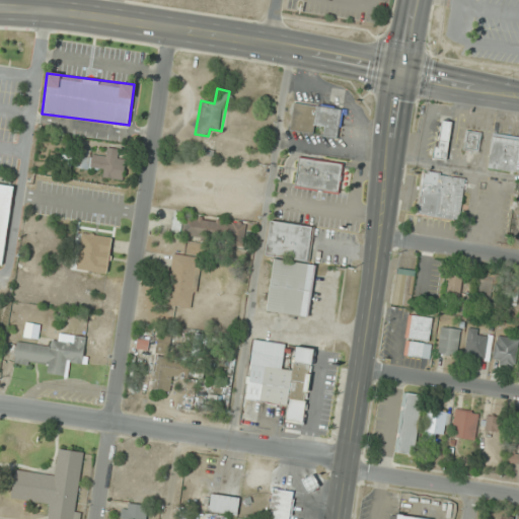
[(343,108),(293,102),(289,131),(313,134),(314,126),(323,128),(322,136),(339,138),(343,108)]
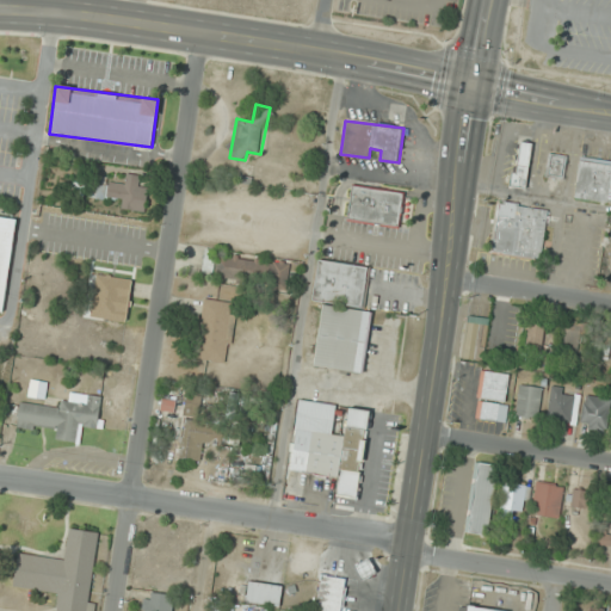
[(507,185),(522,190),(535,147),(520,142),(507,185)]
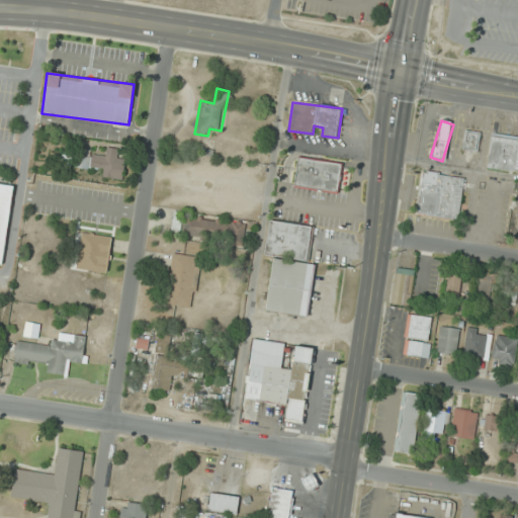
[(480,132),(465,130),(463,151),(478,152),(480,132)]
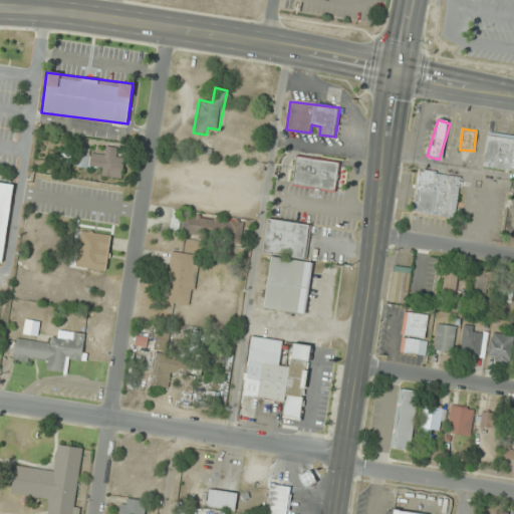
[(513,137),(487,134),(483,168),(513,171),(513,166),(513,137)]
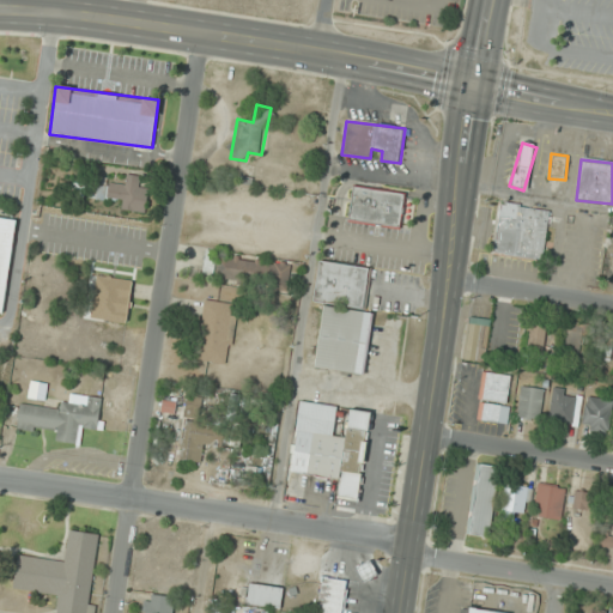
[(104,204),(145,210),(149,188),(140,187),(141,177),(126,175),(125,184),(98,180),(96,194),(104,196),(104,204)]
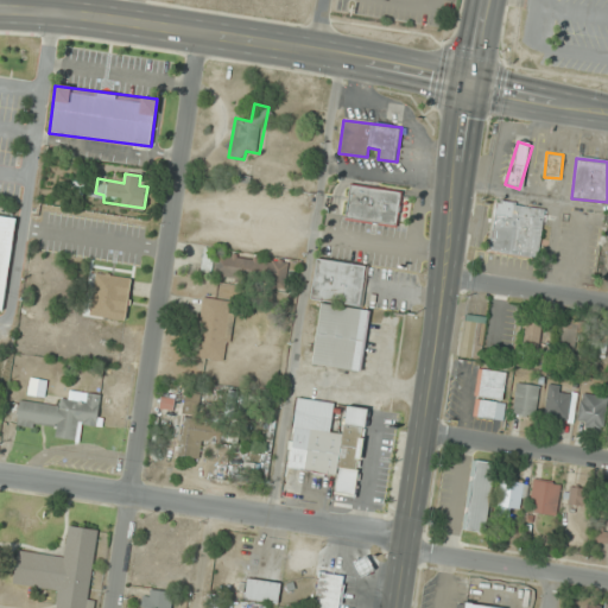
[(404,227),(406,202),(401,202),(403,191),(349,184),(344,220),(404,227)]
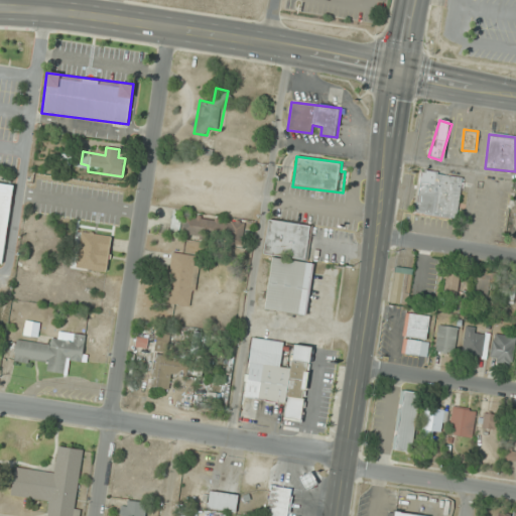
[(457,220),(464,176),(421,170),(414,214),(457,220)]
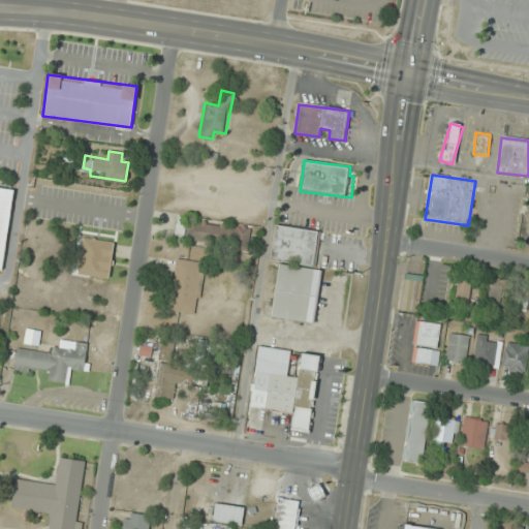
[(0,270),(3,270),(13,190),(0,187),(0,270)]
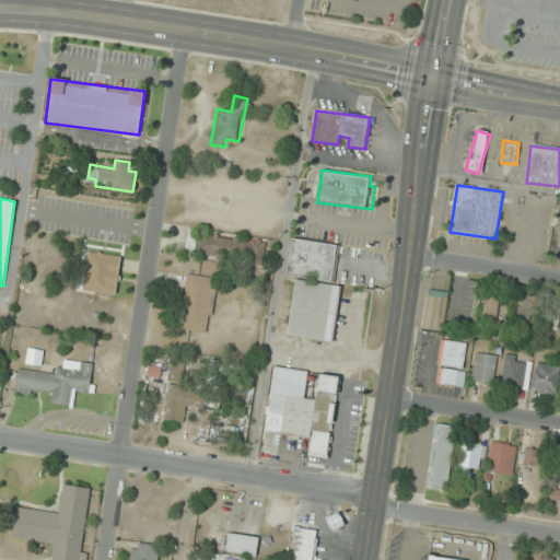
[(266,242),(188,232),(185,254),(264,263),(266,242)]
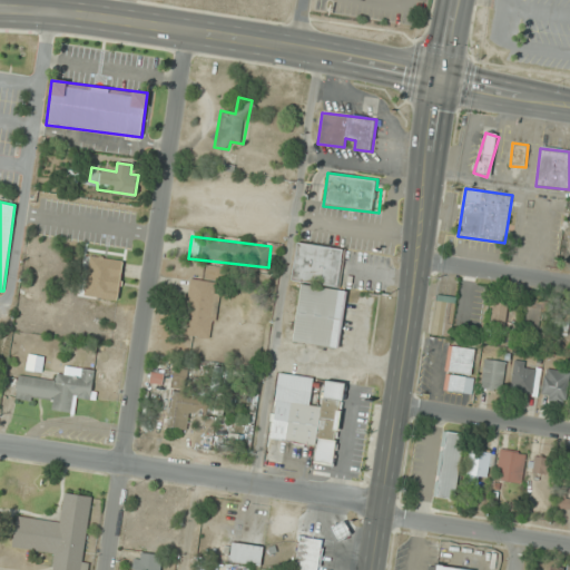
[(292,343),(338,350),(346,292),(338,291),(344,249),(296,243),(291,281),(300,283),(292,343)]
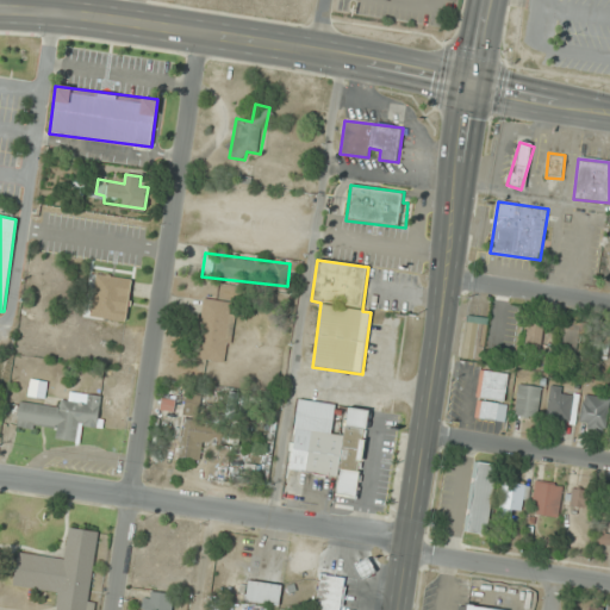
[(132,279),(95,274),(91,317),(128,321),(132,279)]
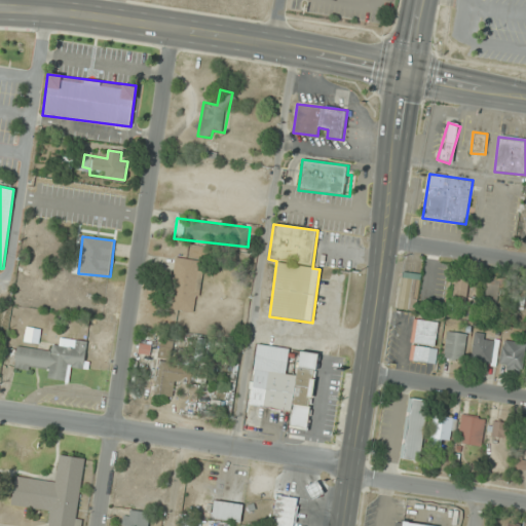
[(175,258),(168,308),(196,312),(203,261),(175,258)]
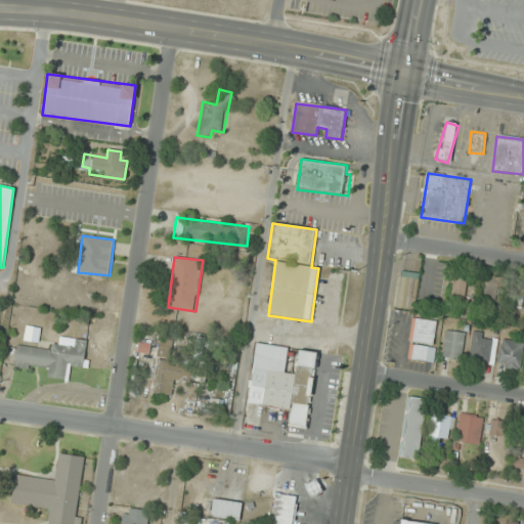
[(417,272),(398,271),(397,309),(416,309),(417,272)]
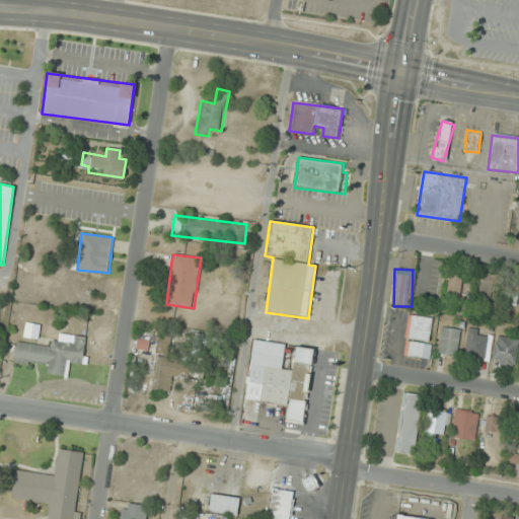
[(498,275),(478,273),(476,298),(496,300),(498,275)]
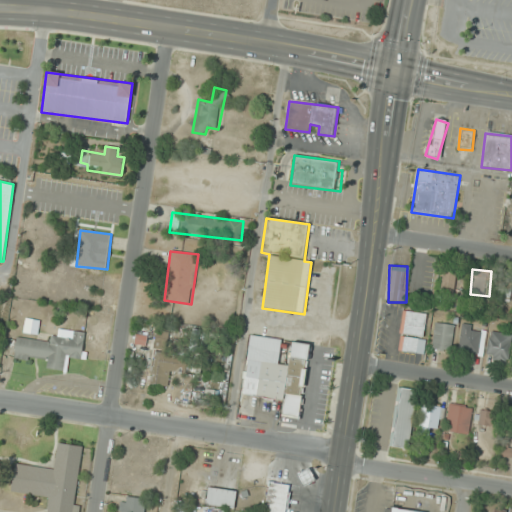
[(456,272),(443,270),(440,293),(453,295),(456,272)]
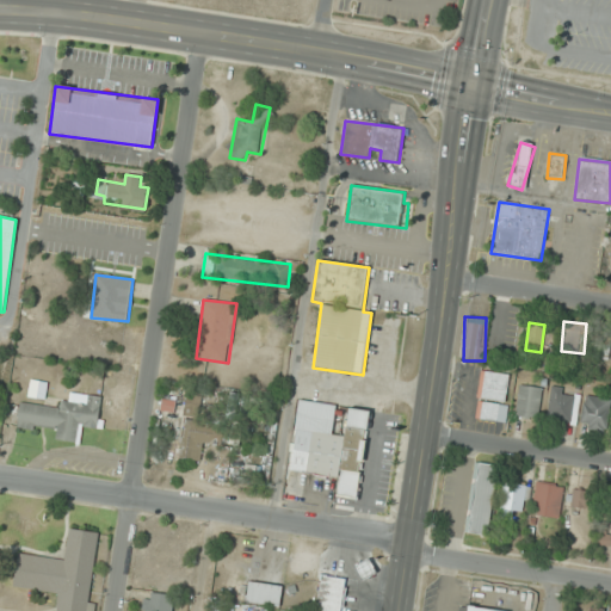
[(594,360),(610,360),(610,329),(594,328),(594,360)]
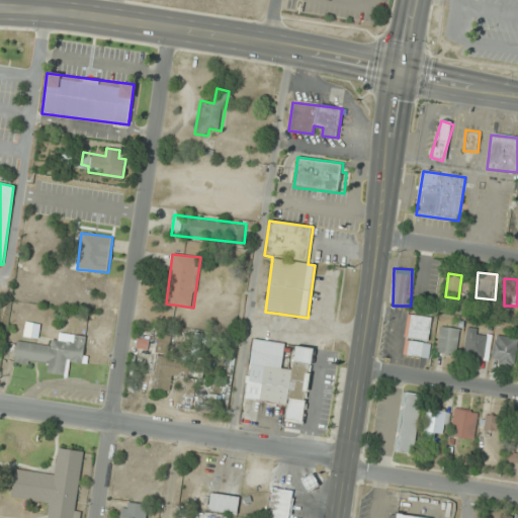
[(432,318),(409,314),(406,337),(429,340),(432,318)]
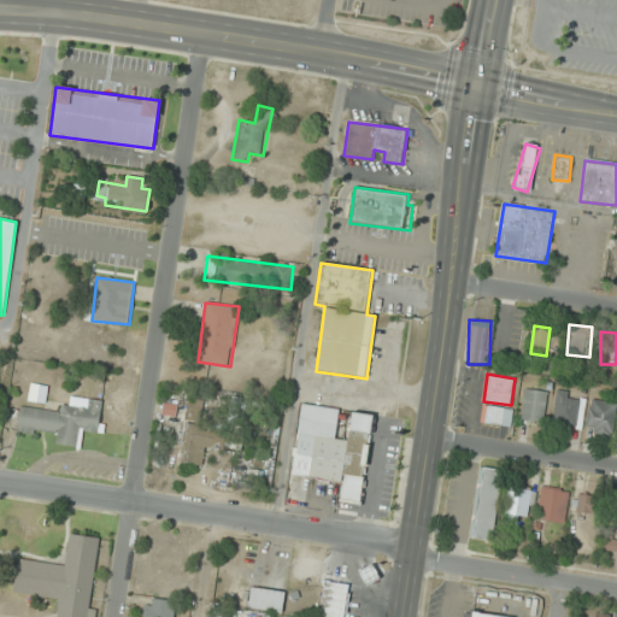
[(547,392),(526,388),(521,419),(542,423),(547,392)]
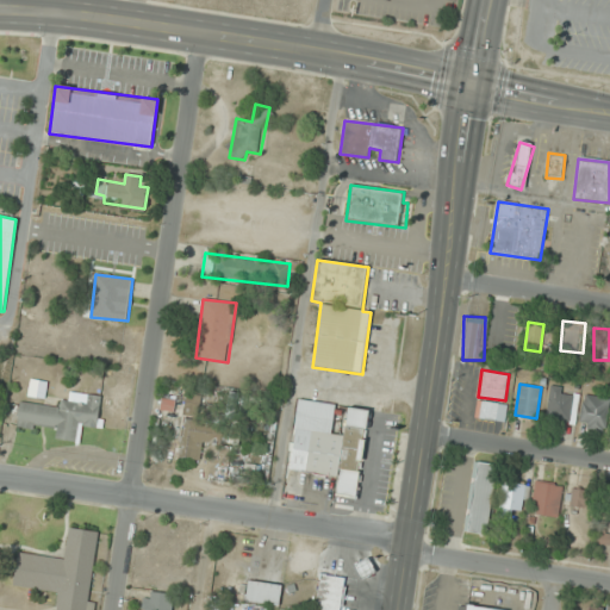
[(580,392),(552,386),(545,419),(572,425),(580,392)]
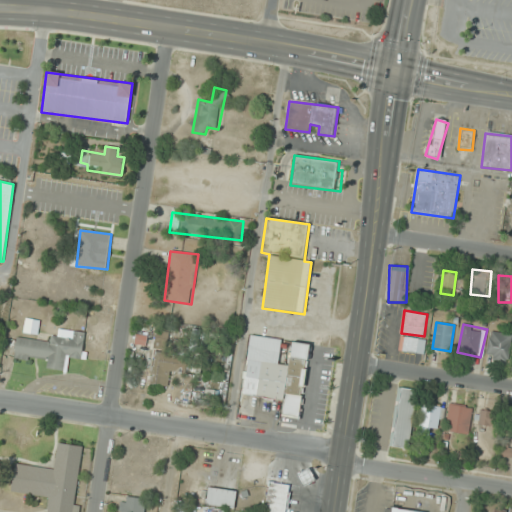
[(81,362),(85,332),(75,331),(73,340),(50,336),(49,342),(17,337),(14,356),(47,361),(46,368),(64,371),(66,359),(81,362)]
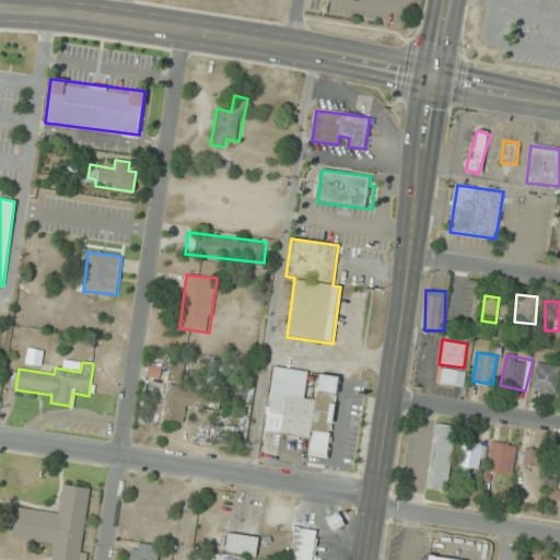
[(534,393),(557,395),(559,365),(536,363),(534,393)]
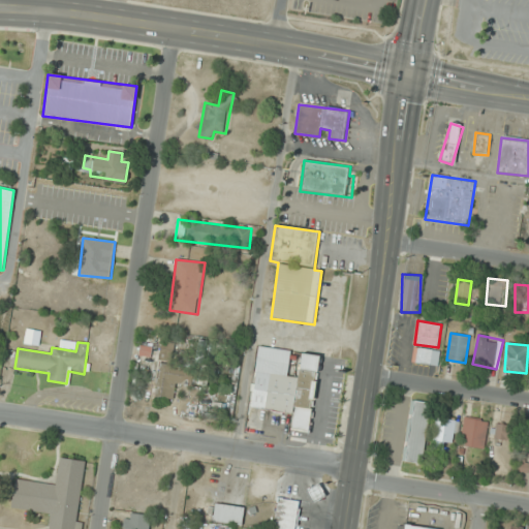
[(413,366),(439,365),(438,348),(413,350),(413,366)]
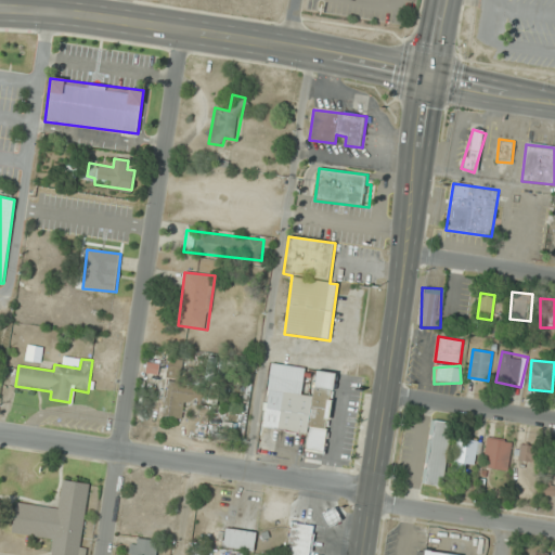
[(268,390),(263,429),(325,437),(333,373),(315,371),(312,396),(268,390)]
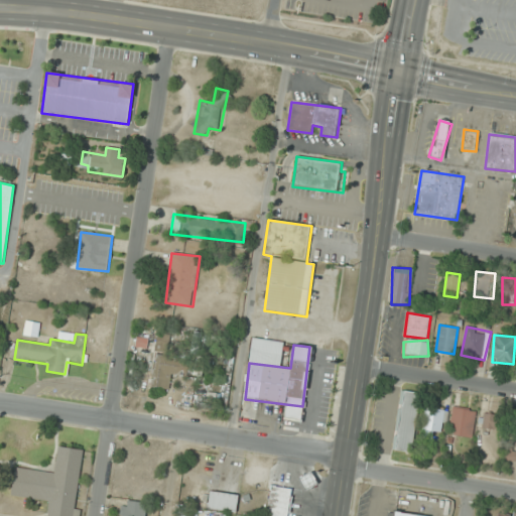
[(170,390),(172,374),(180,376),(183,358),(154,354),(150,387),(170,390)]
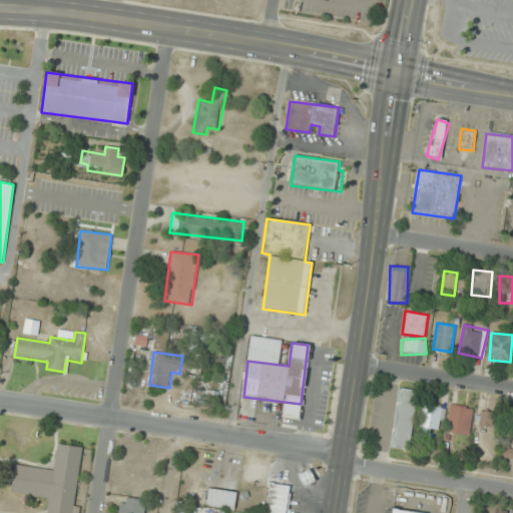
[(326,410),(332,382),(318,379),(311,406),(326,410)]
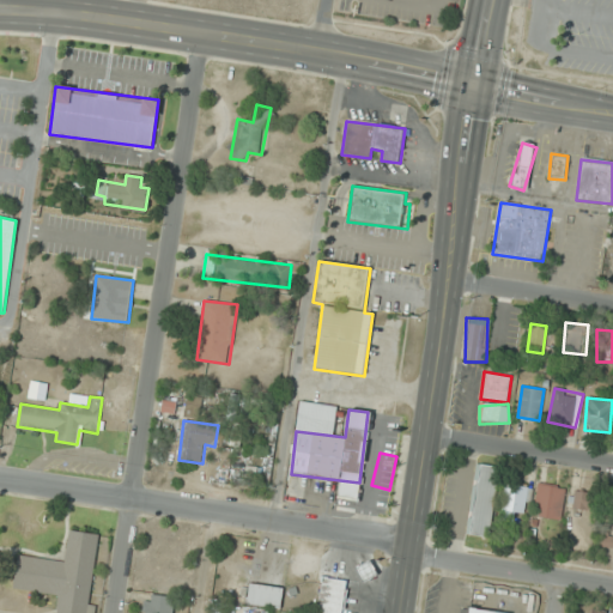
[(499,466),(478,463),(468,534),(490,536),(499,466)]
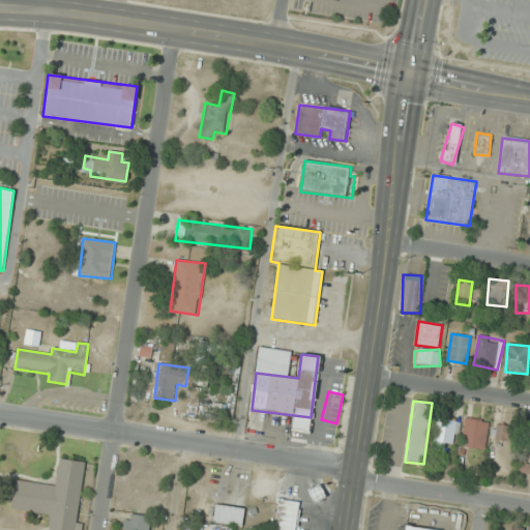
[(455,419),(439,417),(437,449),(453,450),(455,419)]
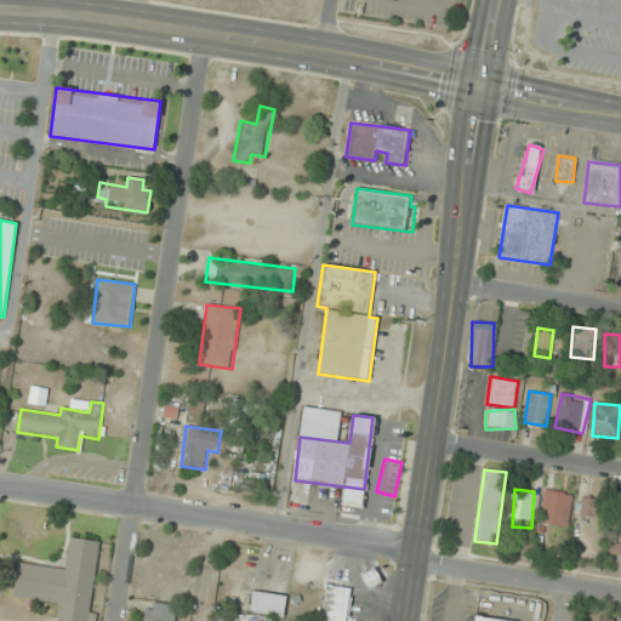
[(571,494),(546,491),(541,523),(568,527),(571,494)]
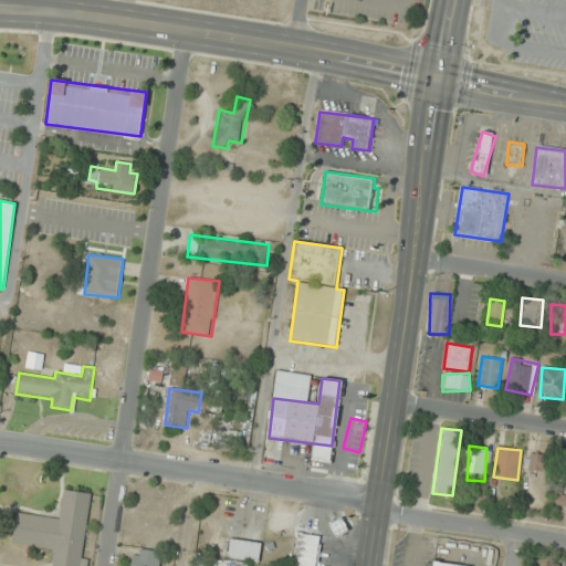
[(327,471),(329,452),(312,449),(310,469),(327,471)]
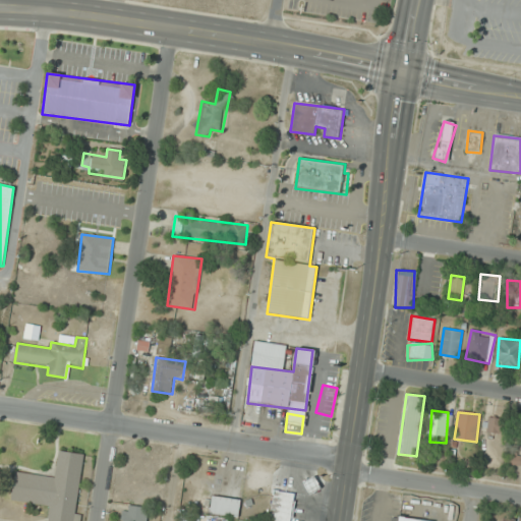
[(507,432),(506,418),(487,418),(487,433),(507,432)]
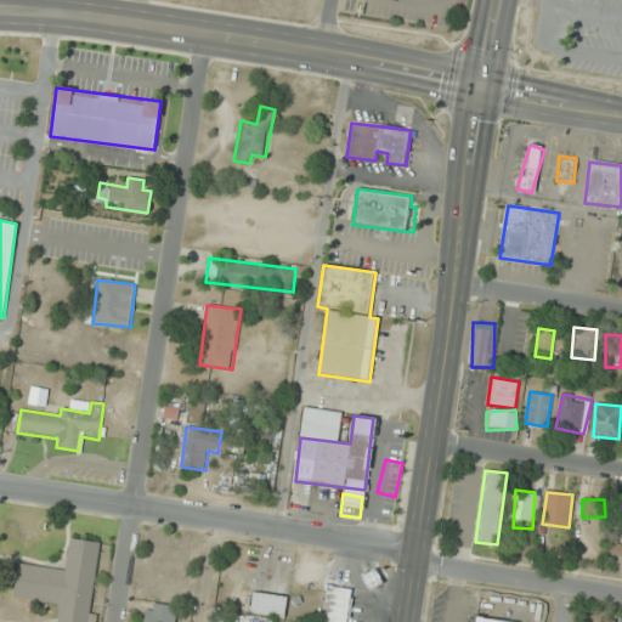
[(100,542),(71,538),(66,570),(18,564),(13,598),(61,604),(57,621),(96,621),(97,614),(91,612),(100,542)]
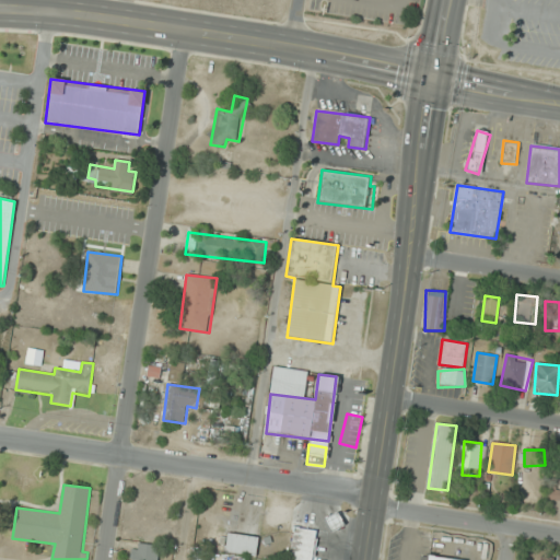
[(343,524),(335,513),(325,521),(334,532),(343,524)]
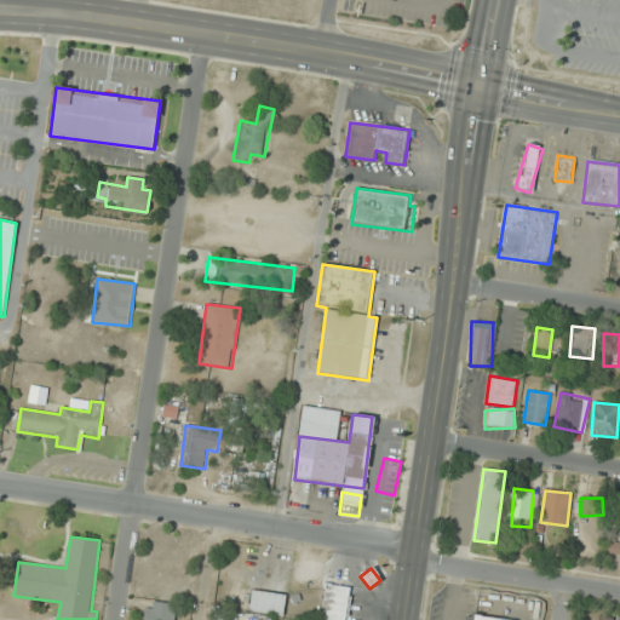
[(345,619),(351,587),(325,583),(319,619),(345,619)]
